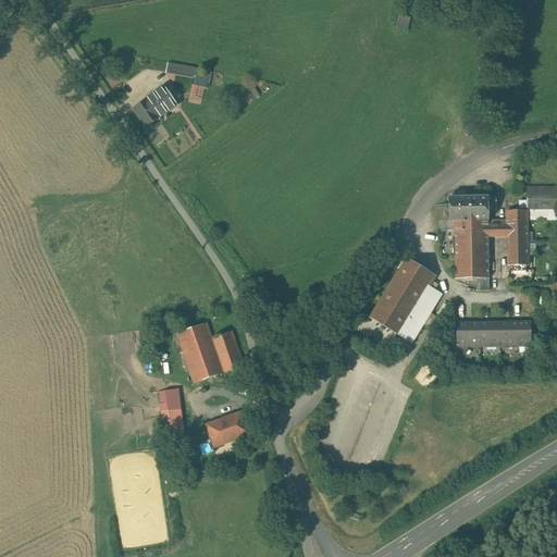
[(397,15),(393,27),(405,31),(408,19),(397,15)]
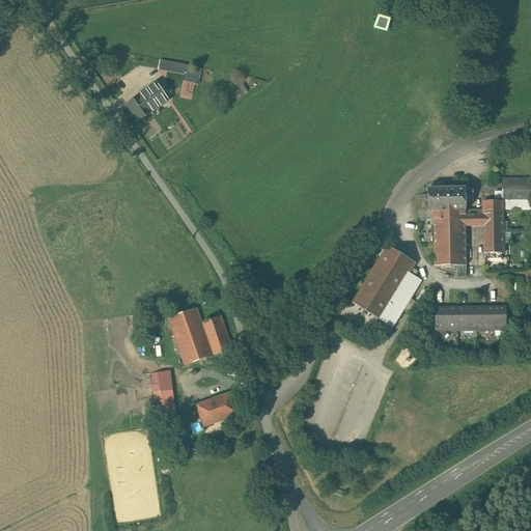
[(160,60),(159,66),(188,73),(189,66),(160,60)]
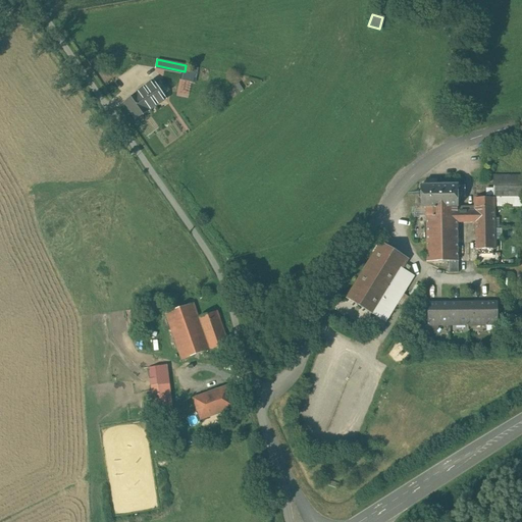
[(193,72),(185,71),(183,81),(191,82),(193,72)]
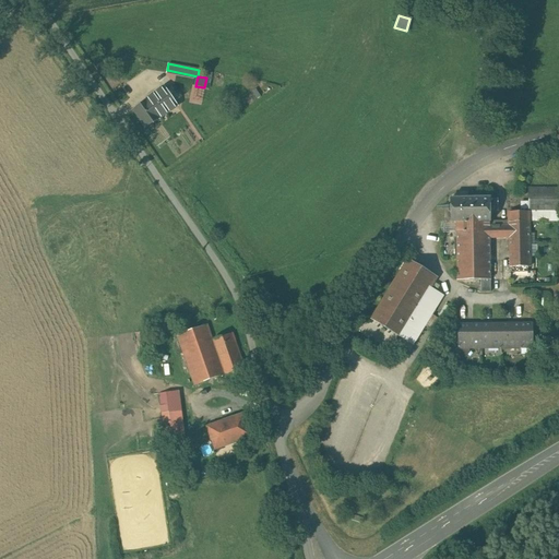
[(164,88),(147,99),(159,117),(177,106),(164,88)]
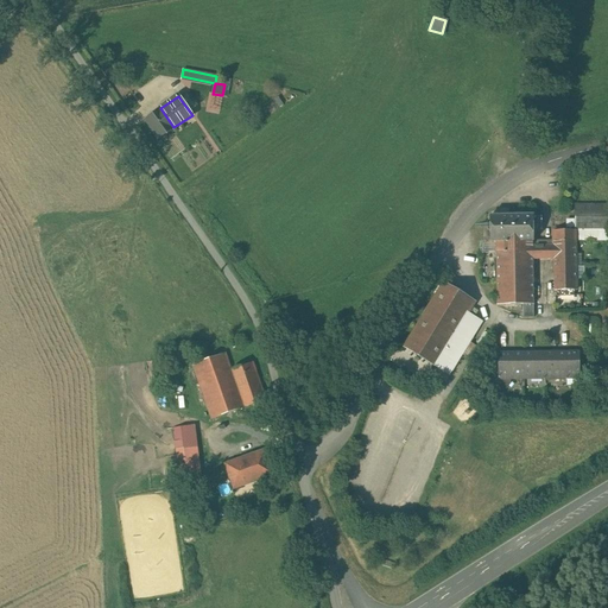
[(173,127),(160,108),(145,119),(158,139),(175,128),(173,127)]
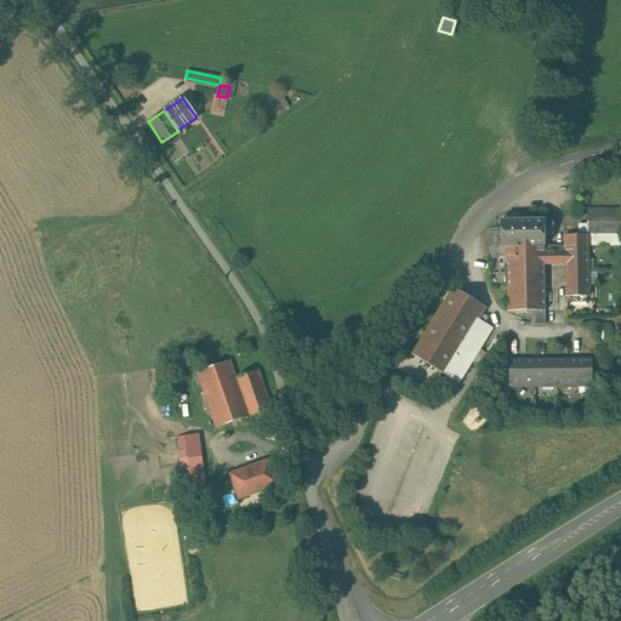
[(620,208),(587,209),(587,235),(620,235),(620,208)]
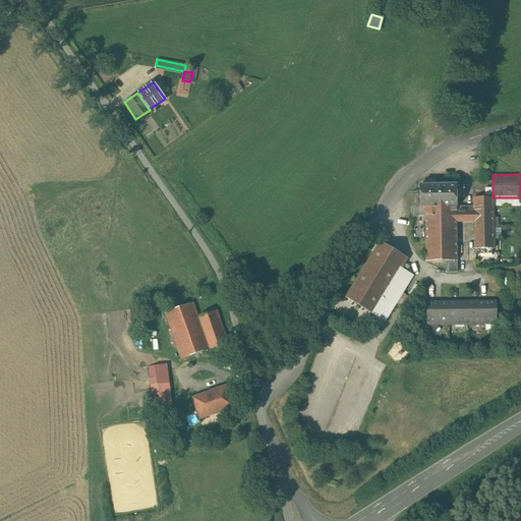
[(425,207),(426,261),(449,261),(457,261),(456,222),(456,211),(456,207),(457,207),(457,184),(419,184),(420,208),(425,207)]
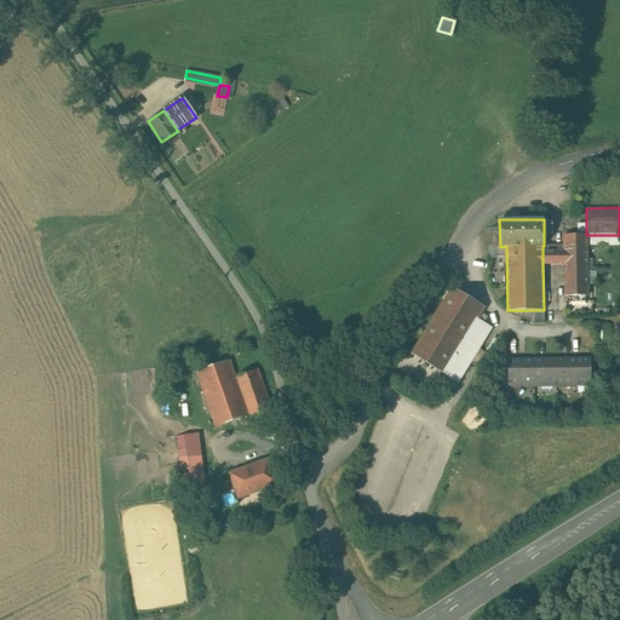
[(564,250),(543,251),(543,264),(564,263),(566,296),(587,296),(586,235),(564,235),(564,250)]
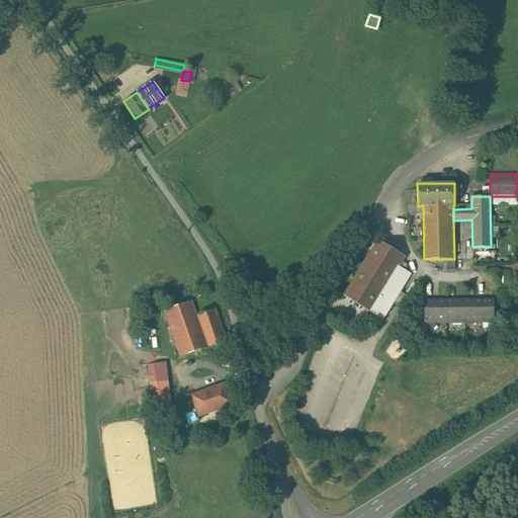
[(399,266),(405,256),(378,240),(344,295),(370,312),(399,266)]
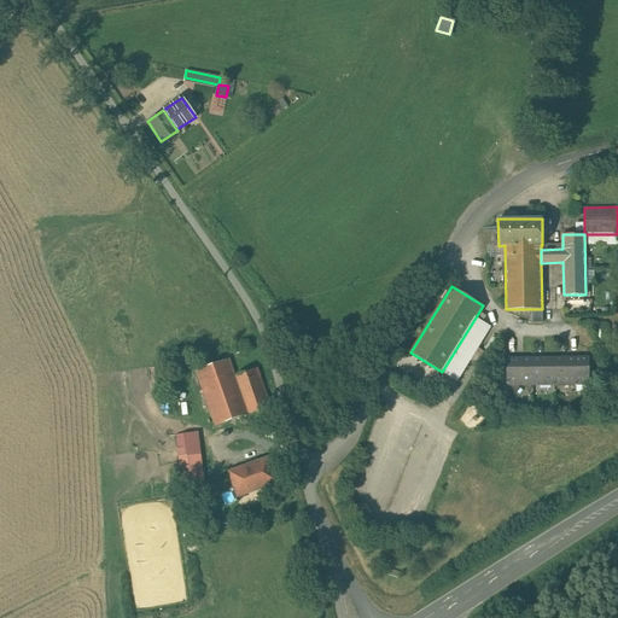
[(542,322),(542,309),(532,309),(532,322),(542,322)]
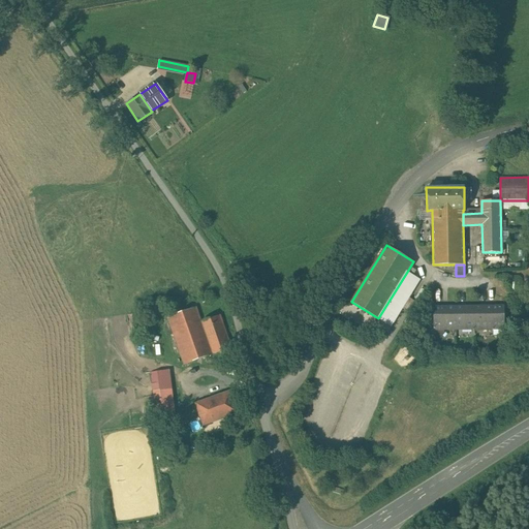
[(407,272),(378,318),(391,325),(419,279),(407,272)]
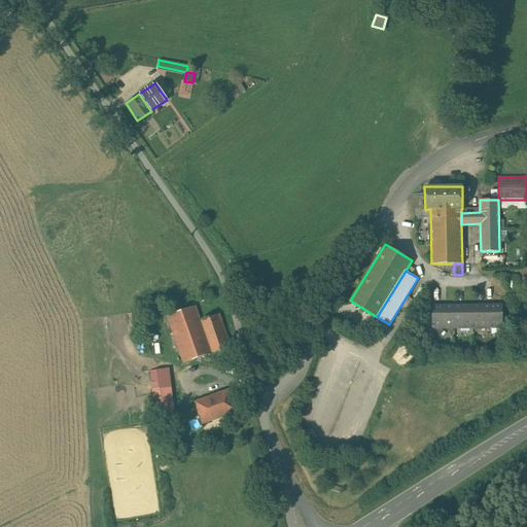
[(167,316),(183,362),(211,353),(200,320),(195,306),(167,316)]
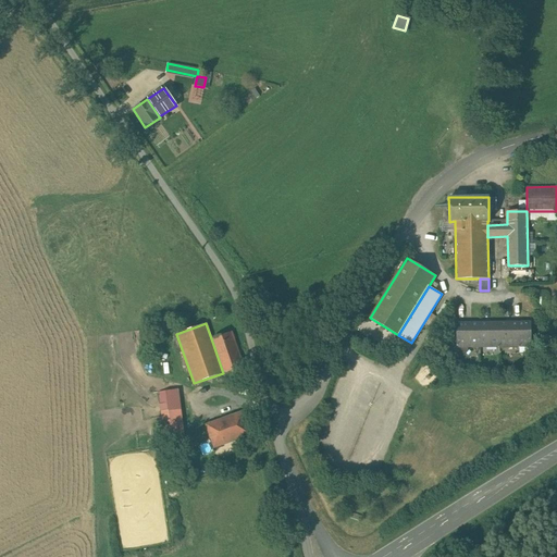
[(530,323),(457,323),(457,346),(530,346),(530,323)]
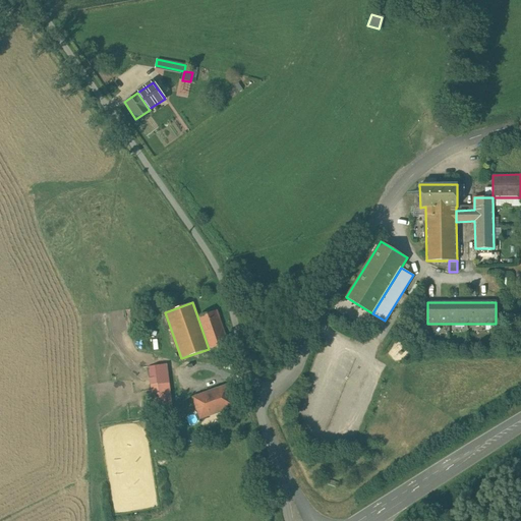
[(197,316),(209,349),(228,342),(216,310),(197,316)]
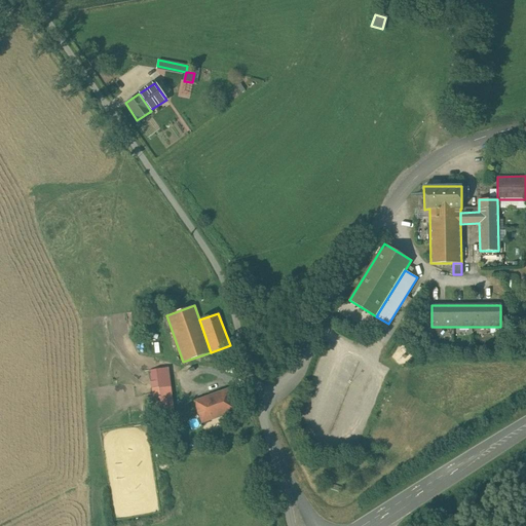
[(166,369),(149,371),(155,417),(173,415),(166,369)]
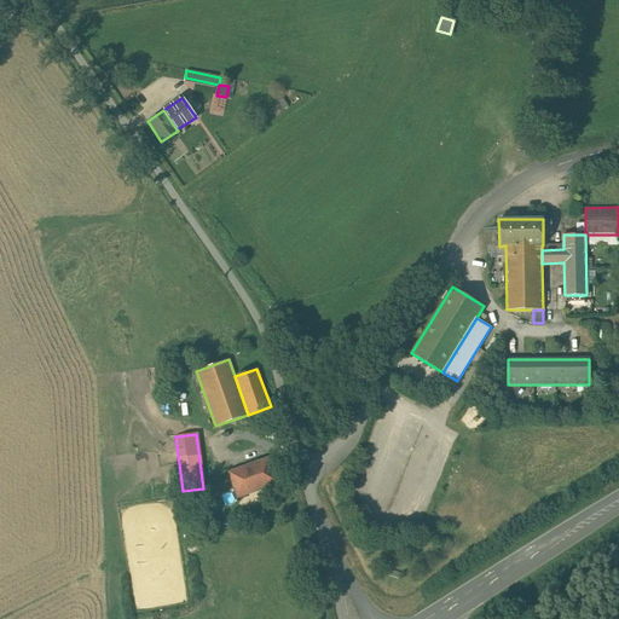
[(268,458),(230,472),(242,505),(281,491),(268,458)]
